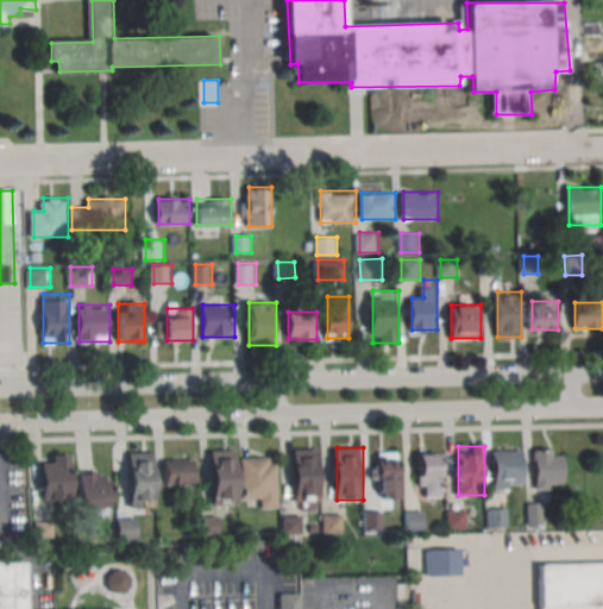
[(296,501),(320,501),(320,449),(296,449),(296,501)]
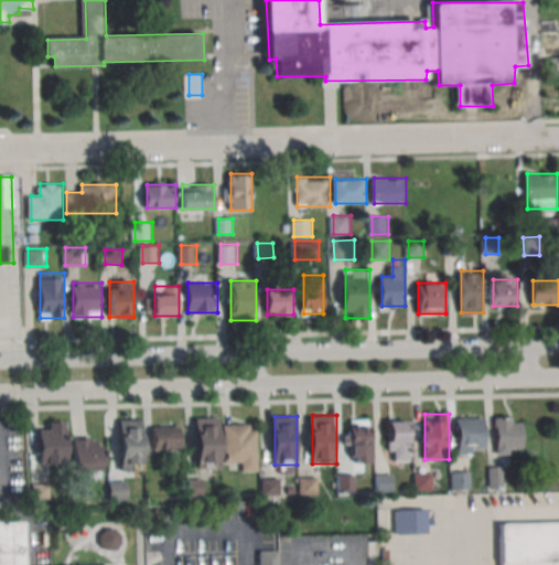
[(197,468),(222,468),(222,417),(197,417),(197,468)]
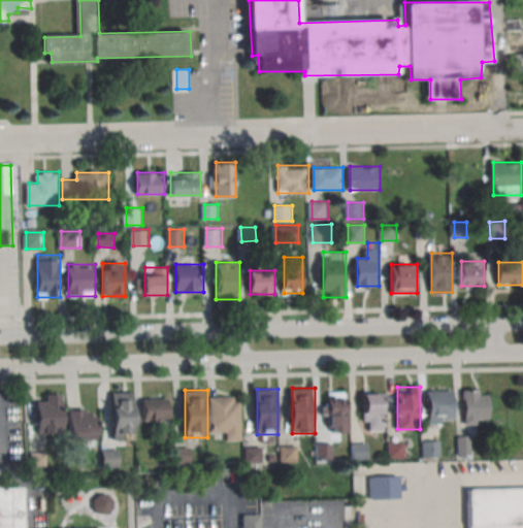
[(456,390),(430,390),(430,423),(456,423),(456,390)]
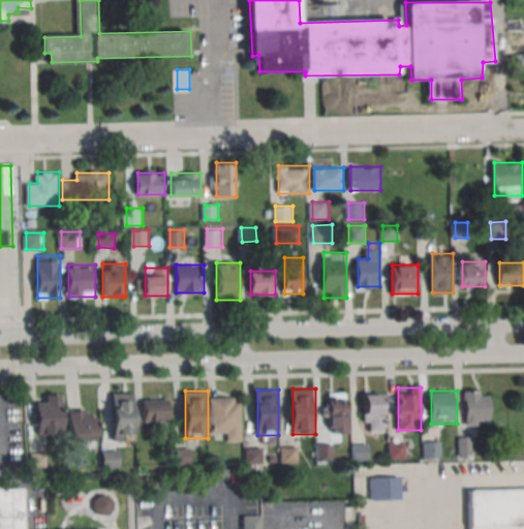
[(466,424),(491,424),(491,391),(466,391),(466,424)]
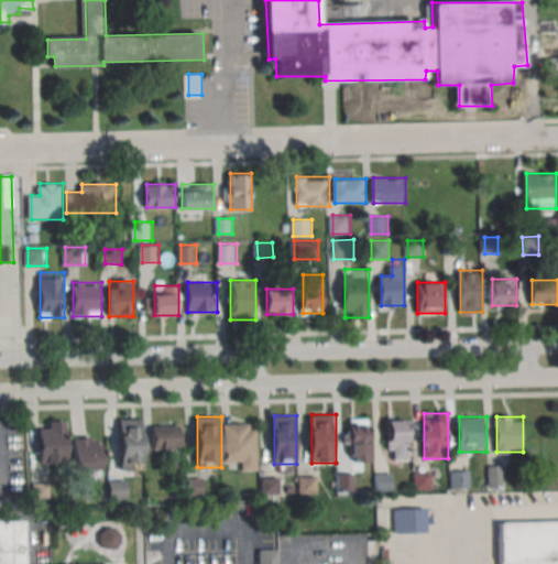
[(372,462),(372,418),(348,418),(348,462),(372,462)]
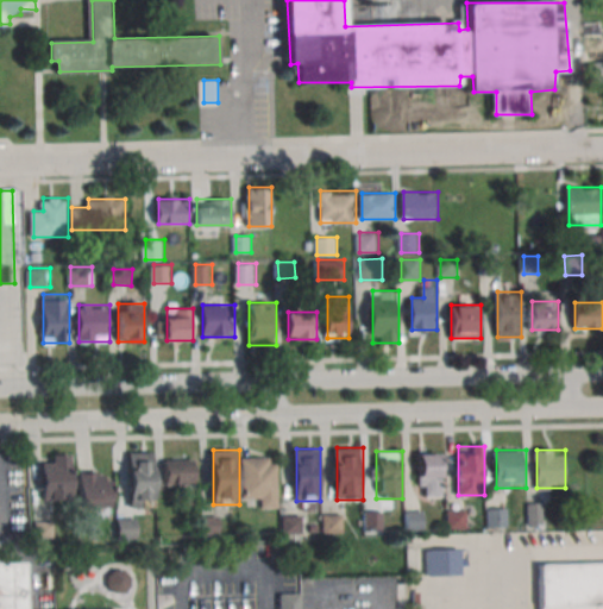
[(131,452),(131,504),(155,504),(155,452),(131,452)]
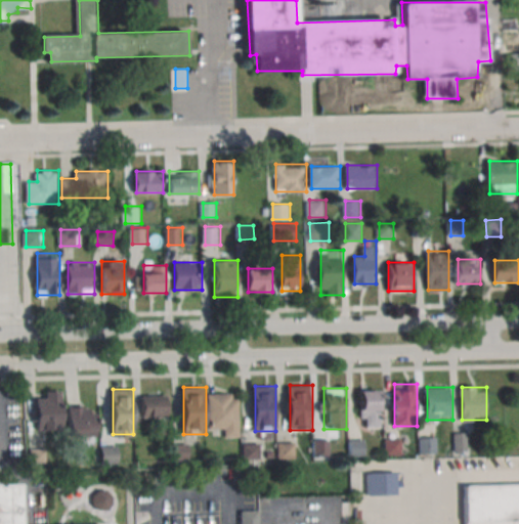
[(382,389),(362,389),(362,427),(382,427),(382,389)]
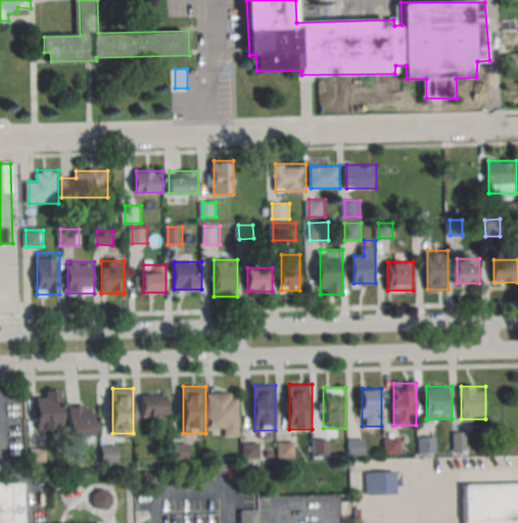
[(64,430),(64,389),(45,389),(45,393),(38,393),(38,430),(64,430)]
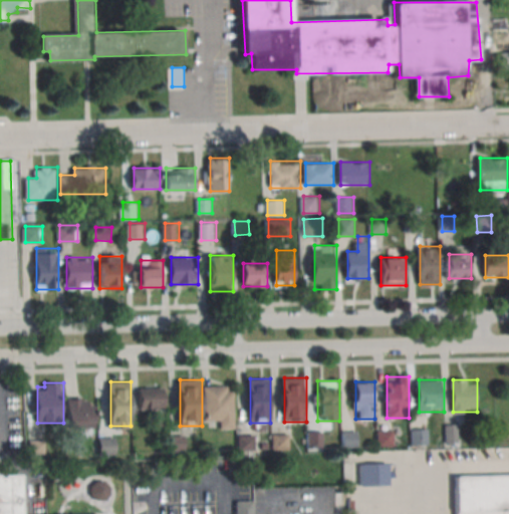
[(207,419),(217,419),(217,428),(236,428),(236,390),(229,390),(229,384),(206,384),(207,419)]
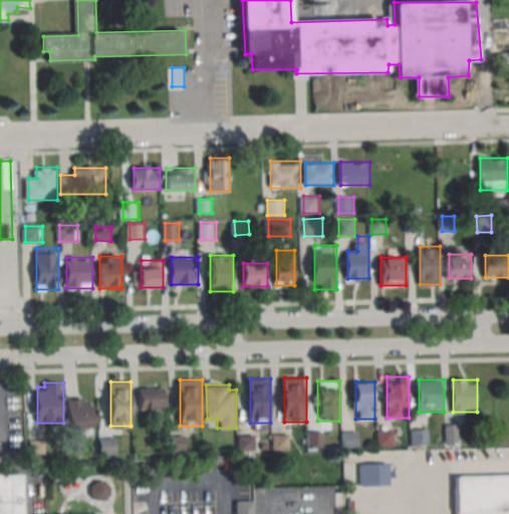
[(141,388),(142,409),(166,409),(165,388),(141,388)]
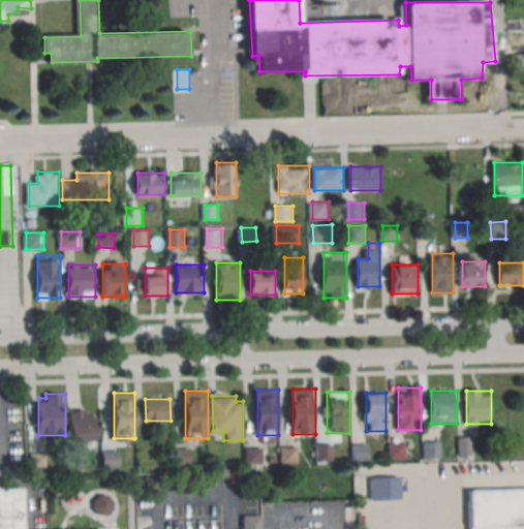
[(71,436),(91,436),(91,409),(71,409),(71,436)]
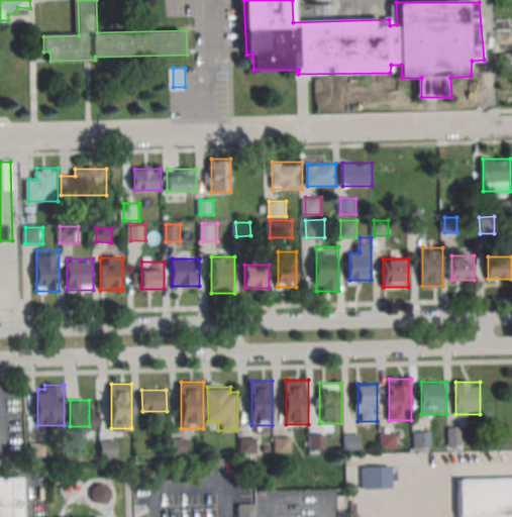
[(450,427),(450,444),(464,444),(464,427),(450,427)]
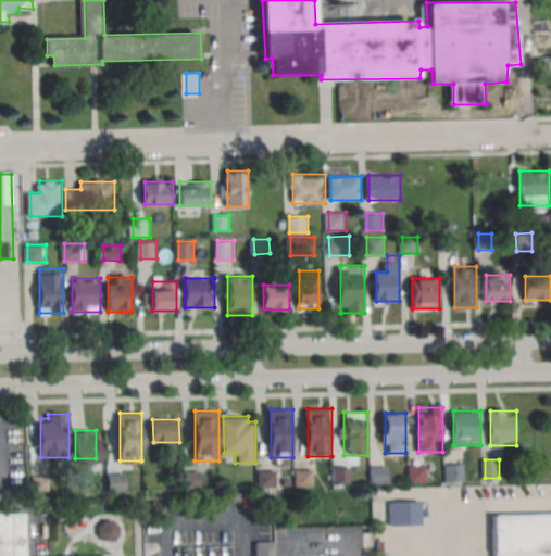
[(465,463),(448,463),(448,481),(465,481),(465,463)]
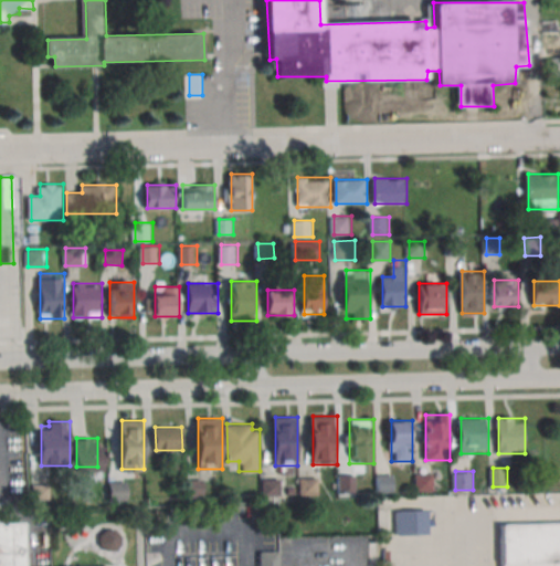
[(435,472),(419,472),(419,491),(435,491),(435,472)]
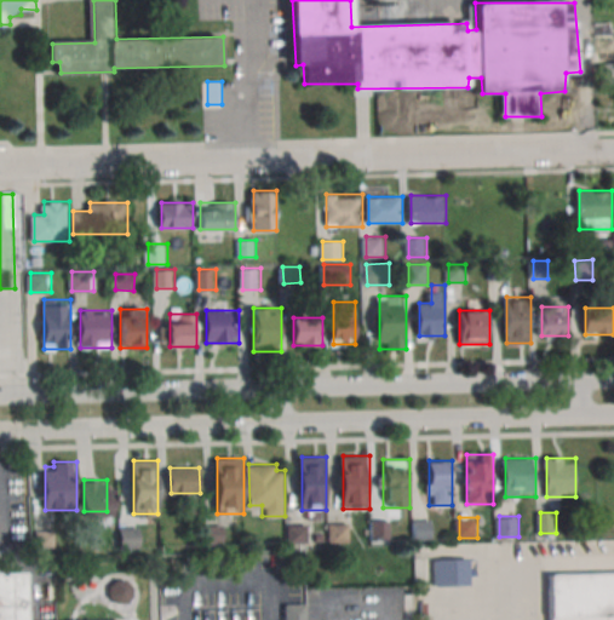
[(392,539),(392,520),(374,520),(374,539),(392,539)]
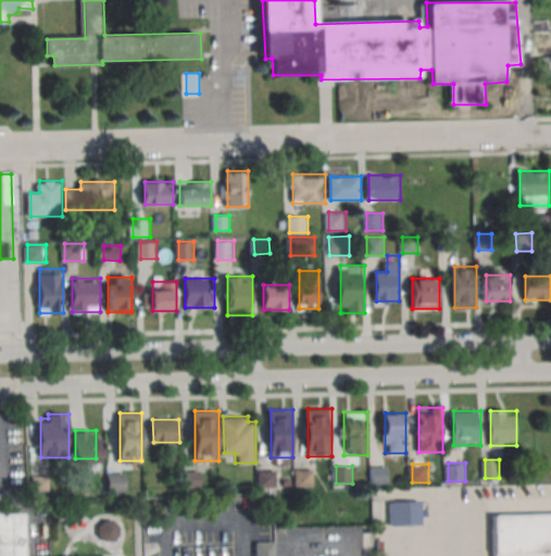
[(389,466),(374,466),(374,482),(389,482),(389,466)]
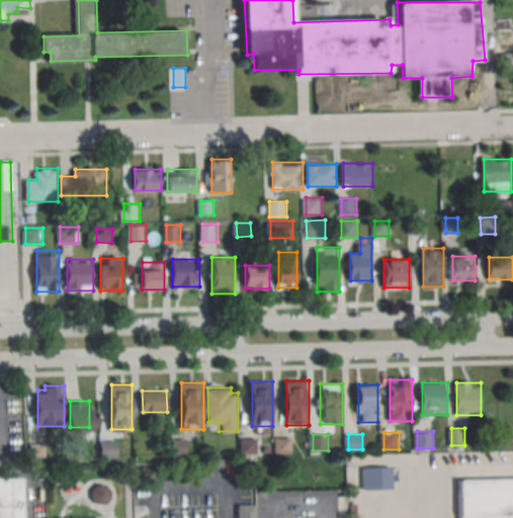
[(258,453),(258,438),(243,438),(243,453),(258,453)]
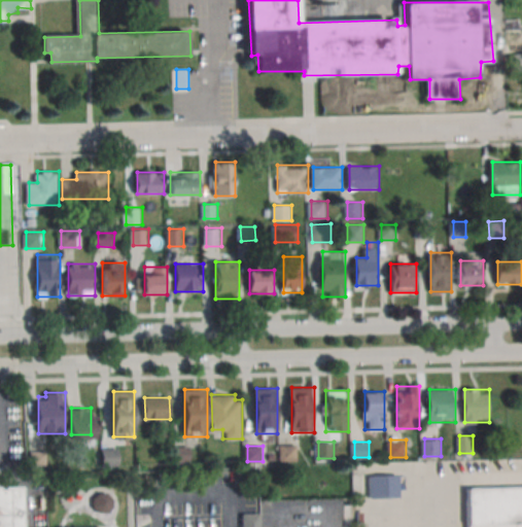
[(283,459),(297,459),(297,446),(283,446),(283,459)]
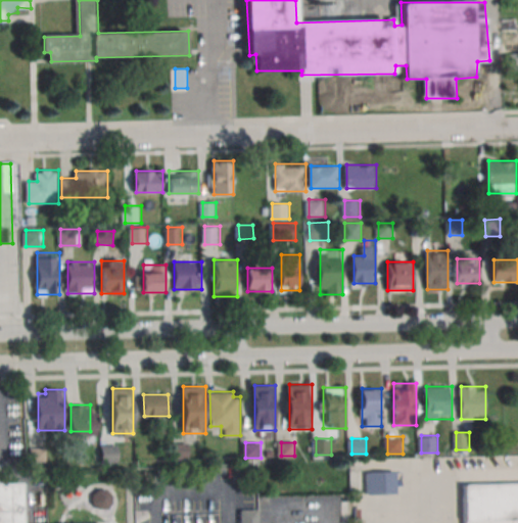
[(119,461),(119,443),(103,443),(103,461),(119,461)]
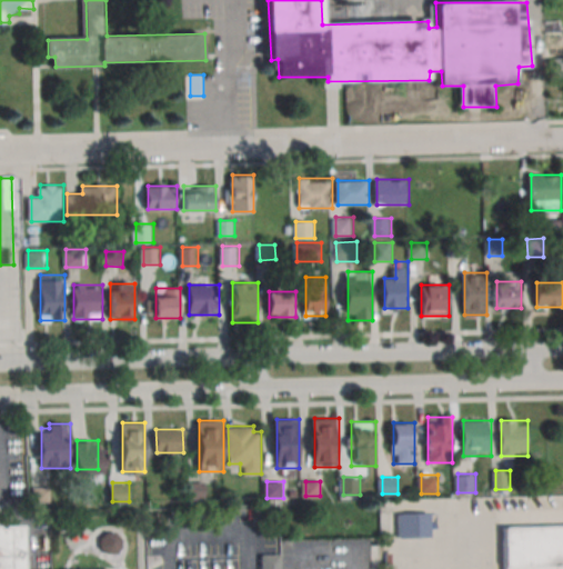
[(205,482),(207,500),(184,501),(184,483),(205,482)]
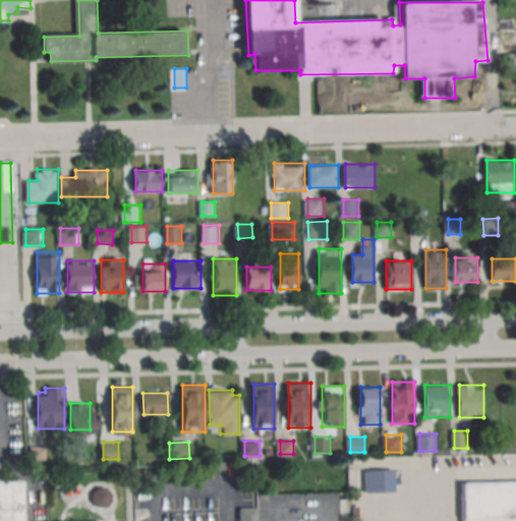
[(398,469),(368,469),(368,493),(398,493),(398,469)]
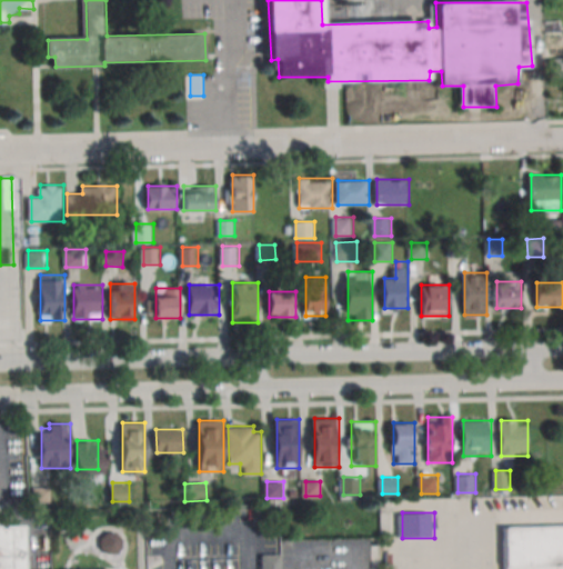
[(508,568),(508,527),(562,525),(562,568),(508,568)]
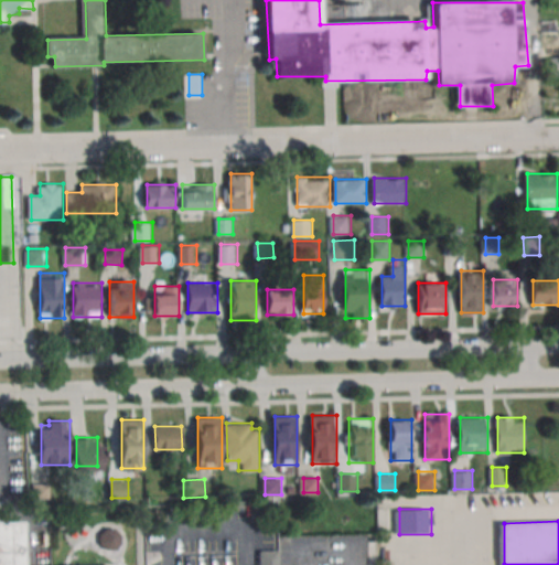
[(101,541),(101,536),(104,533),(106,531),(109,529),(114,529),(117,529),(120,531),(122,533),(125,537),(125,541),(124,544),(121,547),(118,550),(115,551),(111,551),(108,550),(105,547),(103,544),(101,541)]
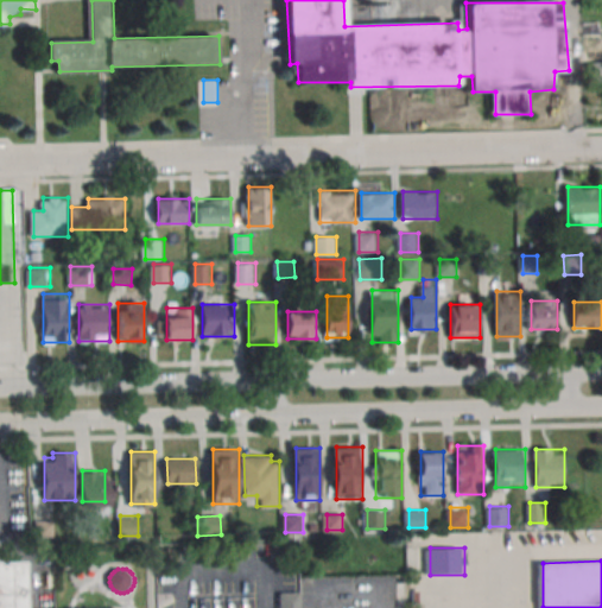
[(282,594),(282,607),(301,607),(301,594),(282,594)]
